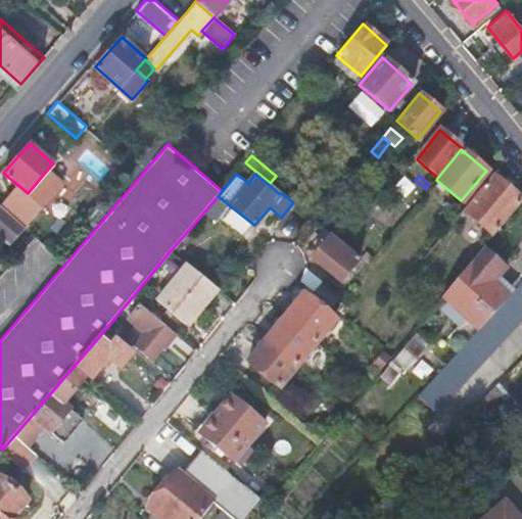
[(491,235),(520,200),(490,175),(462,209),(491,235)]
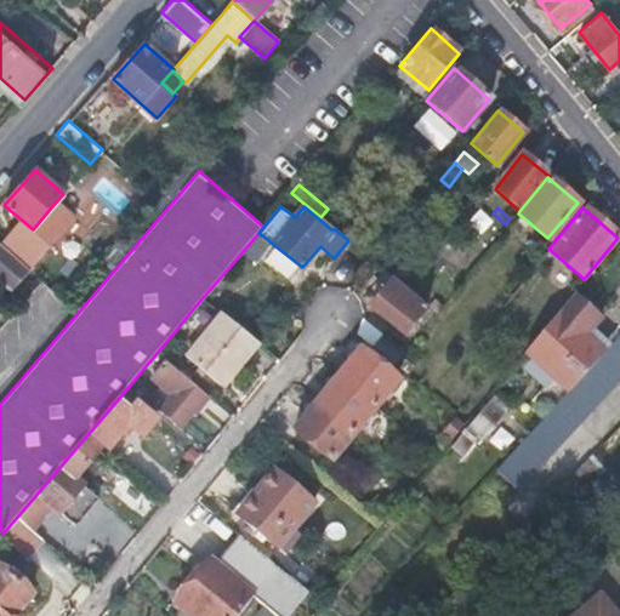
[(0,266),(12,252),(0,241),(0,266)]
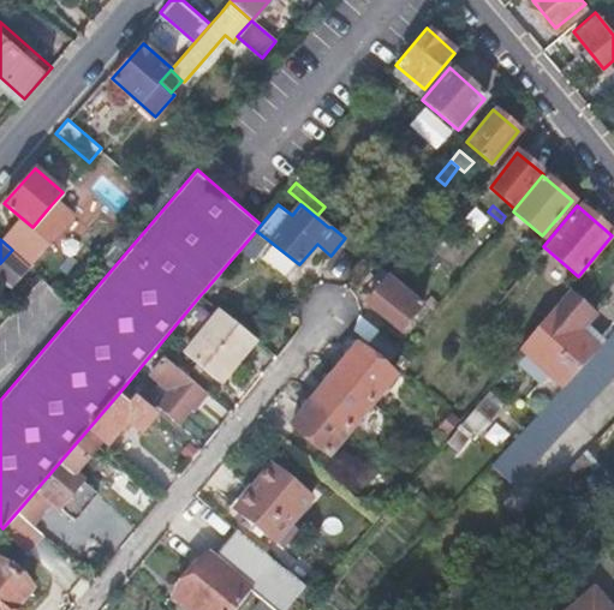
[(29,265),(12,250),(0,263),(0,277),(10,287),(29,265)]
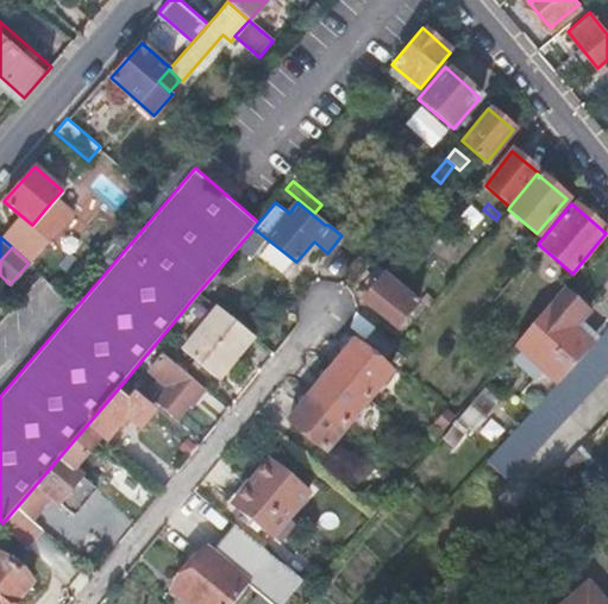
[(419,299),(396,281),(387,272),(364,300),(396,327),(419,299)]
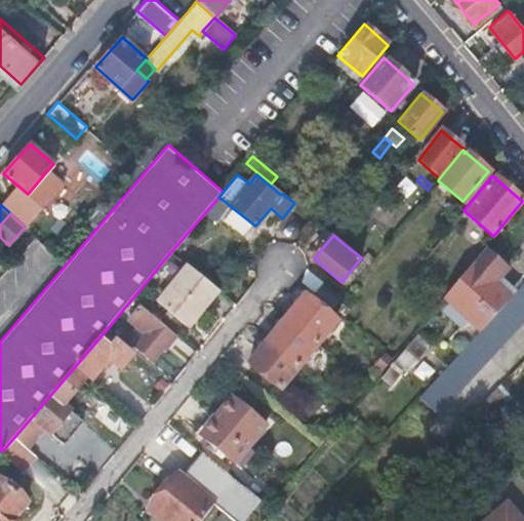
[(468,320),(480,331),(516,291),(499,277),(508,267),(485,245),(443,296),(451,304),(444,311),(461,326),(468,320)]
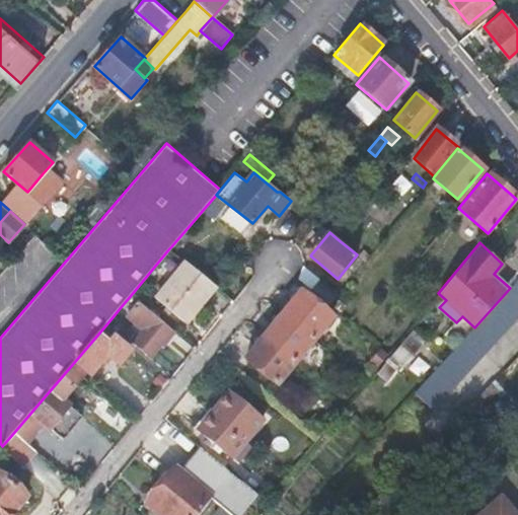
[(218,285),(186,258),(154,295),(188,322),(218,285)]
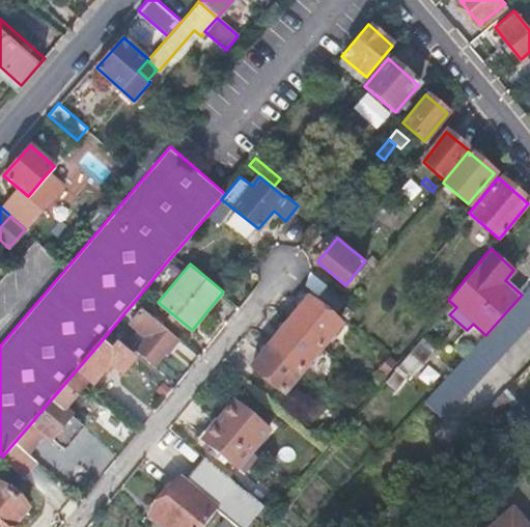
[(485,335),(424,403),(444,420),(529,325),(529,284),(522,295),(485,335)]
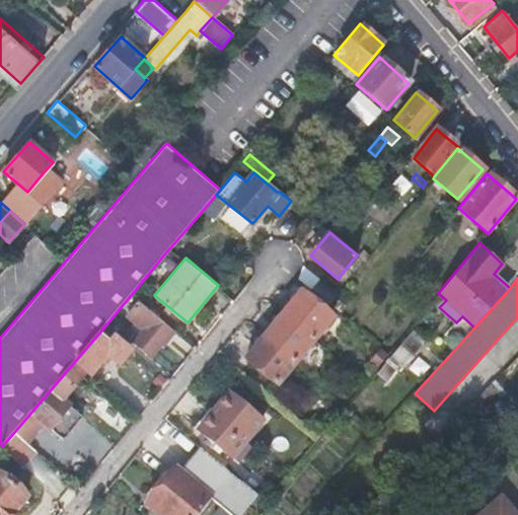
[(311,289),(329,306),(338,295),(319,280),(311,289)]
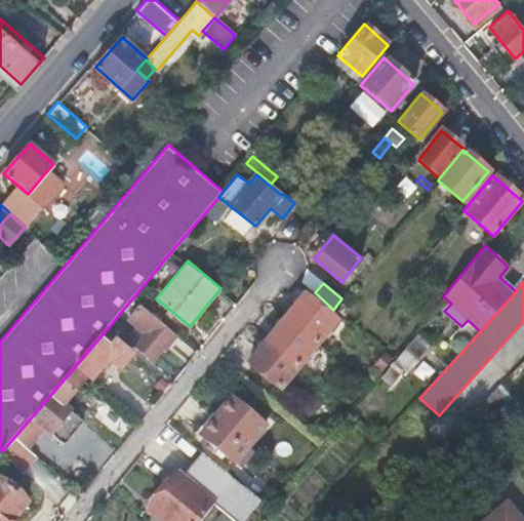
[(306,294),(288,316),(319,342),(336,321),(306,294)]
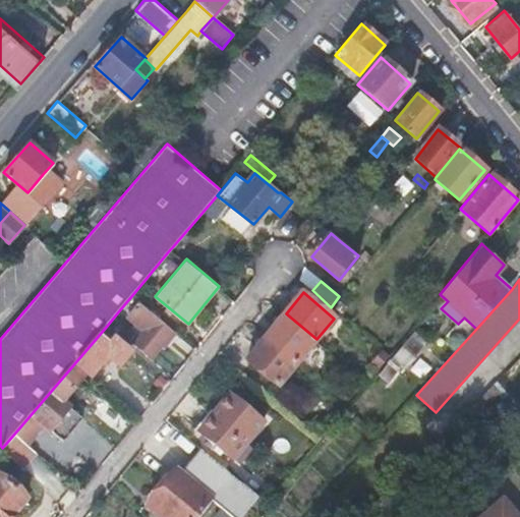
[(131,296),(120,309),(143,330),(133,342),(150,356),(160,344),(164,347),(176,332),(147,307),(131,296)]
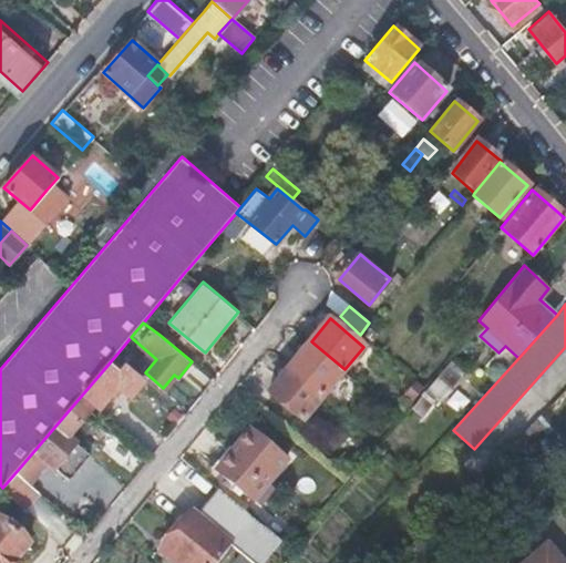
[(311,341),(291,365),(326,392),(342,372),(345,369),(311,341)]
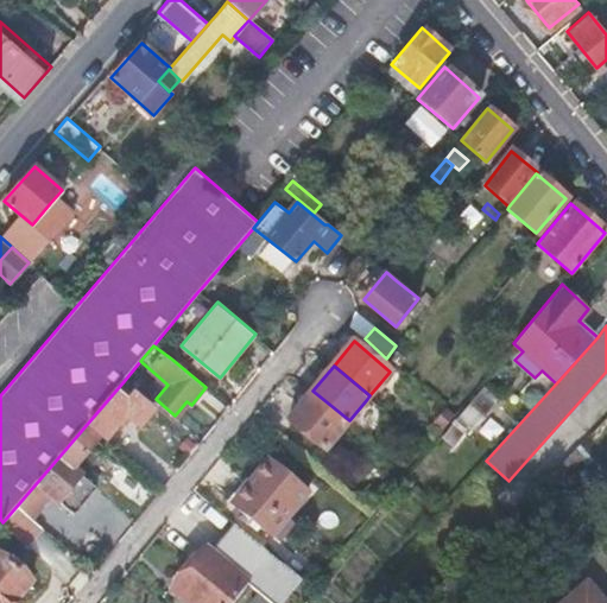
[(125,380),(89,421),(102,433),(108,438),(127,414),(140,424),(157,406),(125,380)]
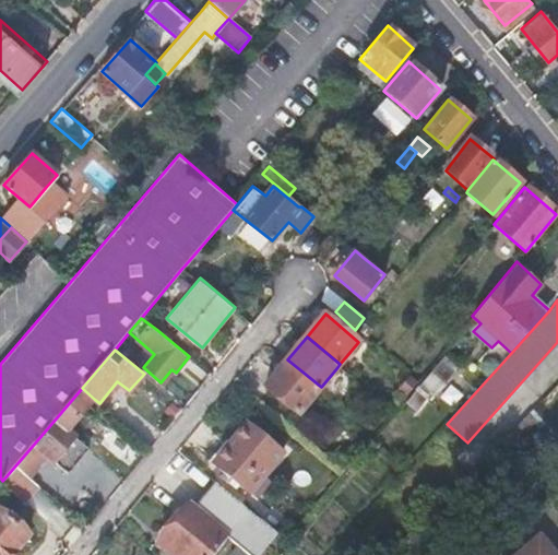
[(321,387),(287,359),(266,386),(300,412),(318,391),(321,387)]
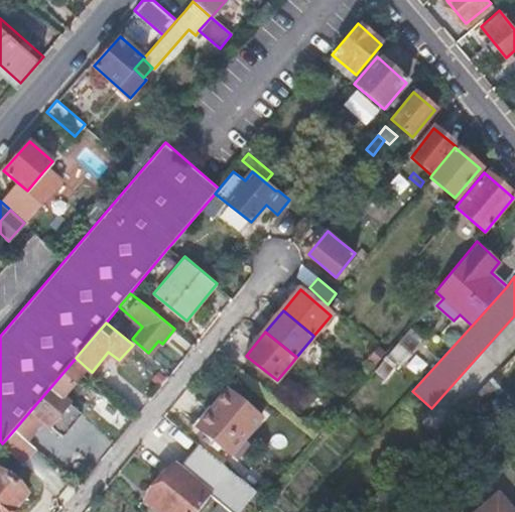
[(420,340),(410,332),(394,350),(396,352),(401,346),(410,353),(420,340)]
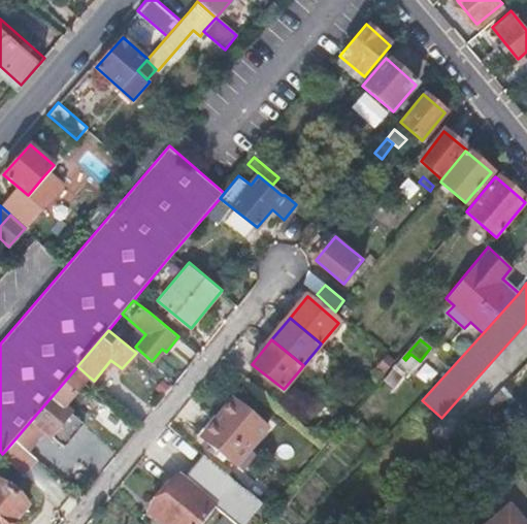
[(383,374),(393,363),(386,357),(376,368),(383,374)]
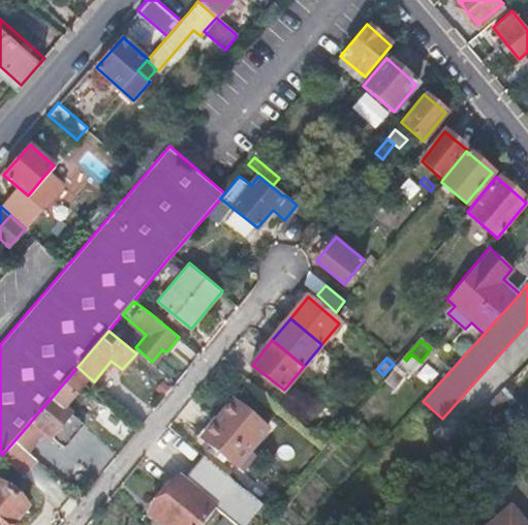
[(78,367),(16,439),(27,450),(42,430),(64,448),(85,424),(64,406),(89,377),(78,367)]
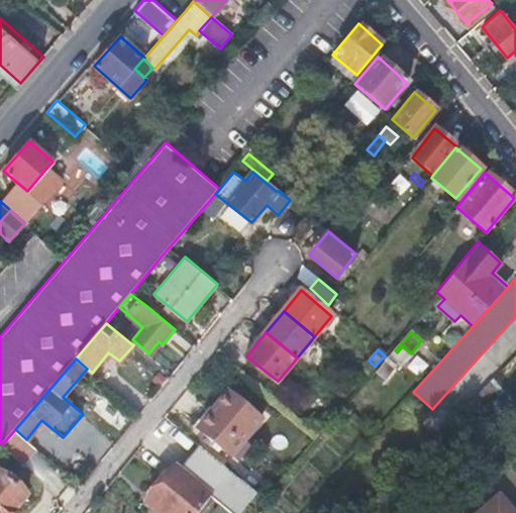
[(262,417),(229,390),(198,427),(231,454),(262,417)]
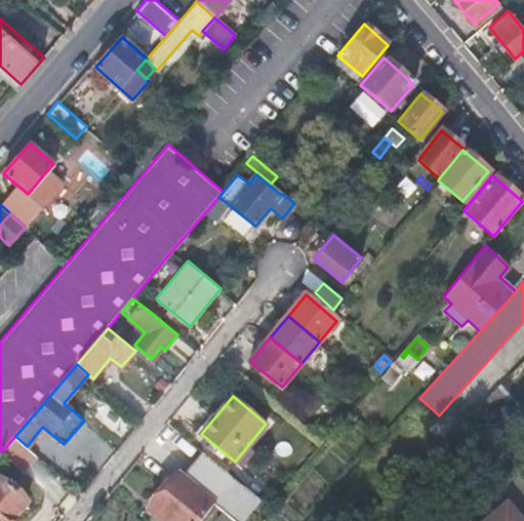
[(15,436),(2,451),(22,467),(34,452),(27,446),(15,436)]
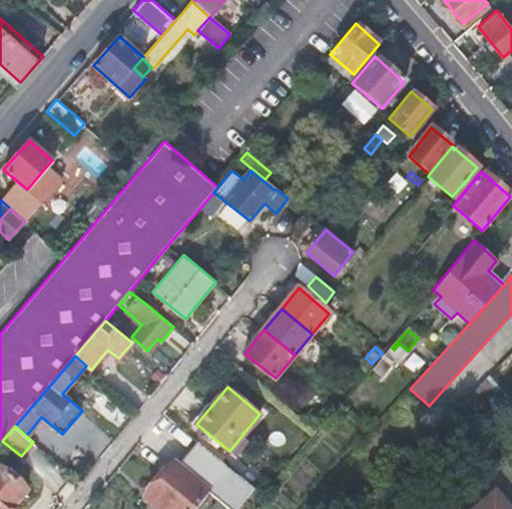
[(250,508),(264,494),(198,441),(179,464),(175,461),(146,495),(162,508),(192,508),(207,493),(218,502),(211,508),(250,508)]
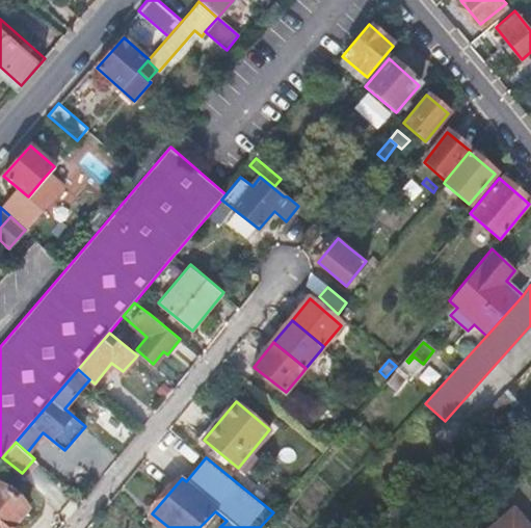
[(0,527),(9,527),(28,506),(0,483),(0,527)]
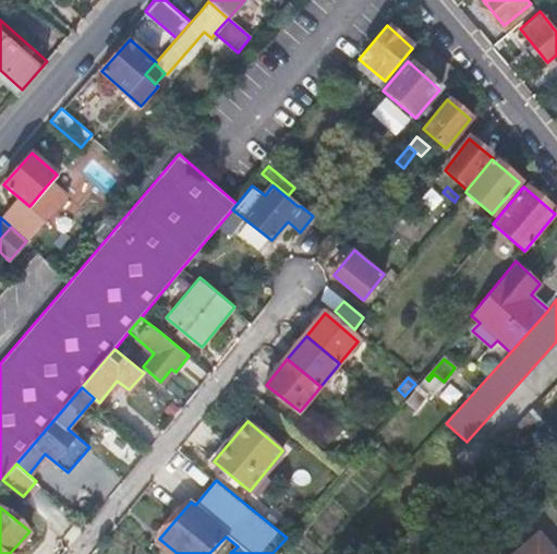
[(553,553),(537,538),(531,543),(541,553),(553,553)]
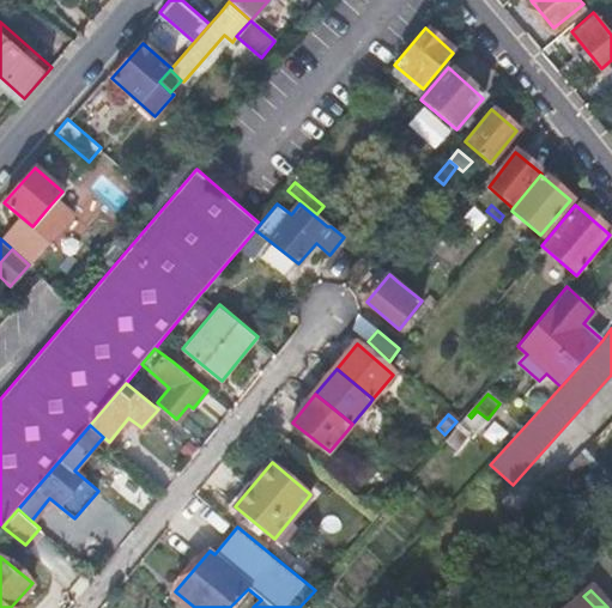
[(594,607),(583,596),(569,607),(594,607)]
